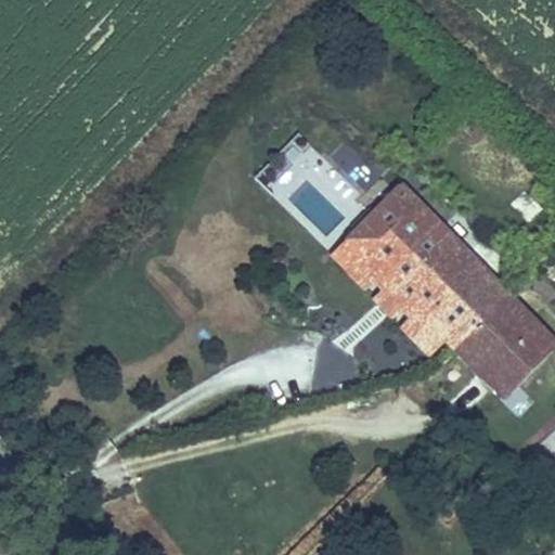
[(404,180),(351,231),(447,340),(457,350),(515,294),(404,180)]
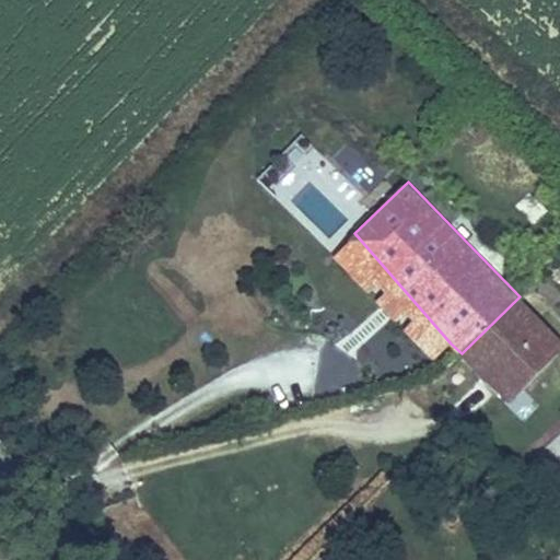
[(533,191),(515,202),(529,224),(546,213),(533,191)]
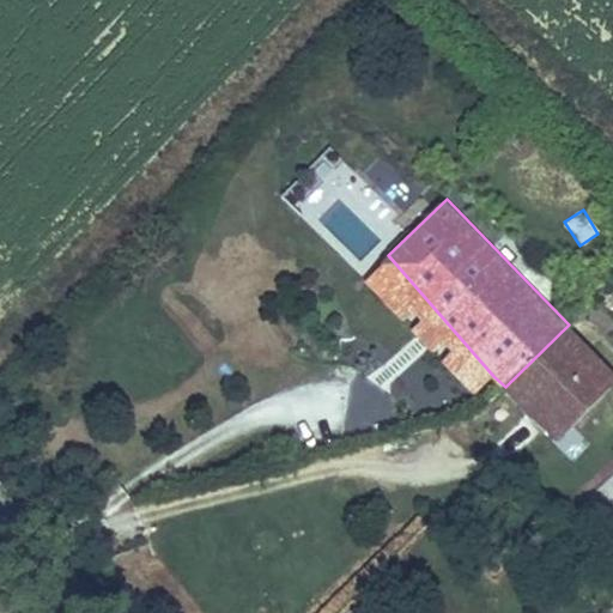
[(493,376),(388,255),(365,281),(475,393),(493,376)]
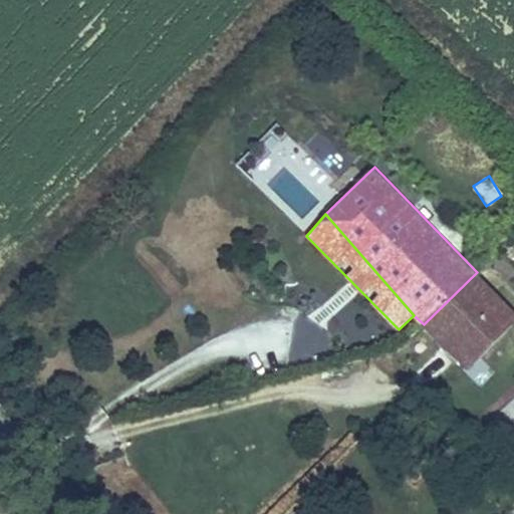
[(513,241),(513,221),(504,230),(513,241)]
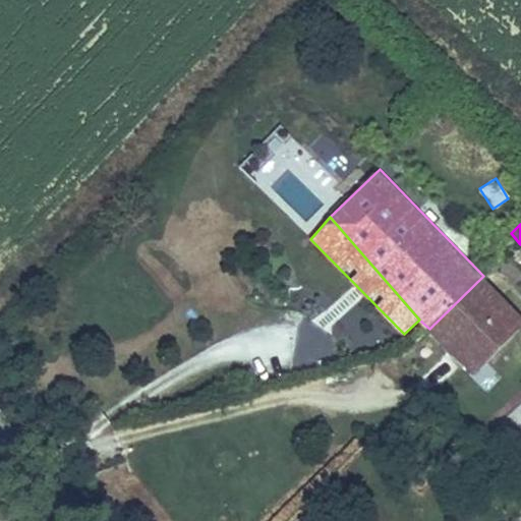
[(520,324),(520,313),(483,276),(429,329),(474,373),(520,324)]
